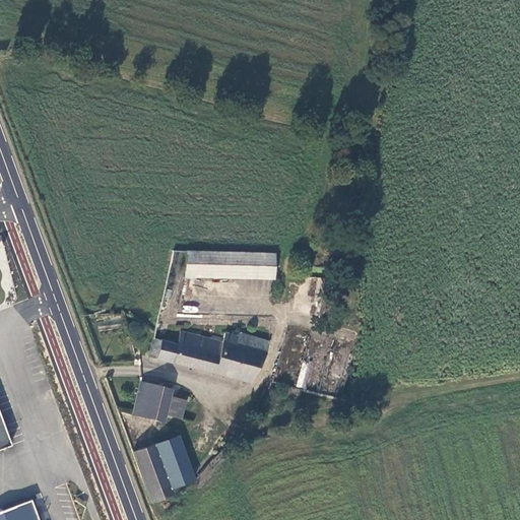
[(274,279),(274,275),(275,254),(250,253),(200,251),(186,252),(185,277),(274,279)]
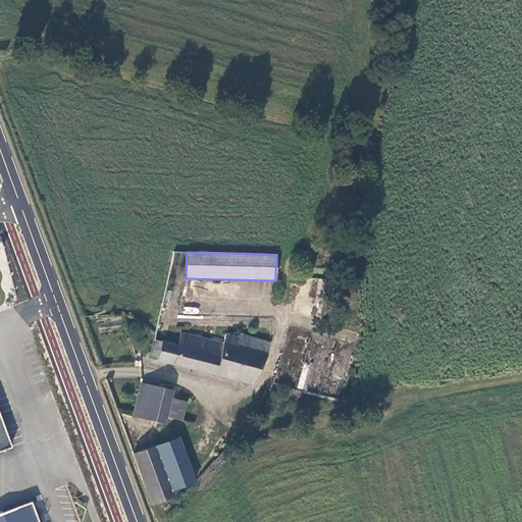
[(220,358),(177,347),(154,341),(150,358),(250,384),(266,355),(269,344),(240,333),(238,338),(225,334),(223,345),(220,358)]
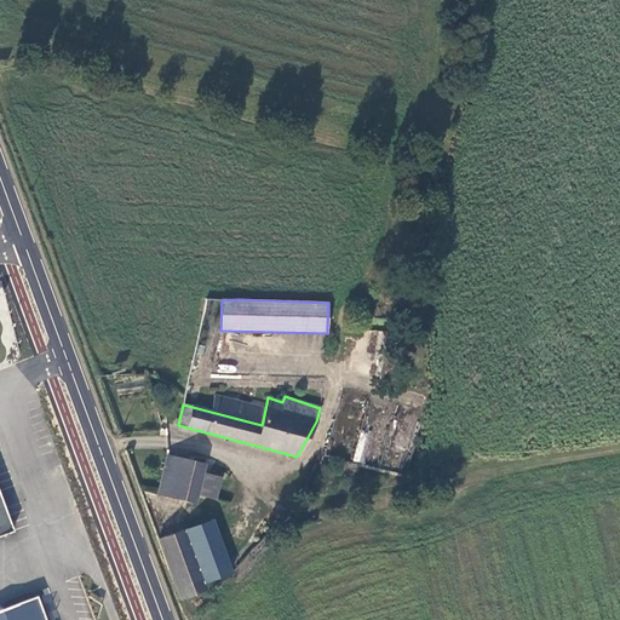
[(214,396),(211,412),(262,425),(265,409),(214,396)]
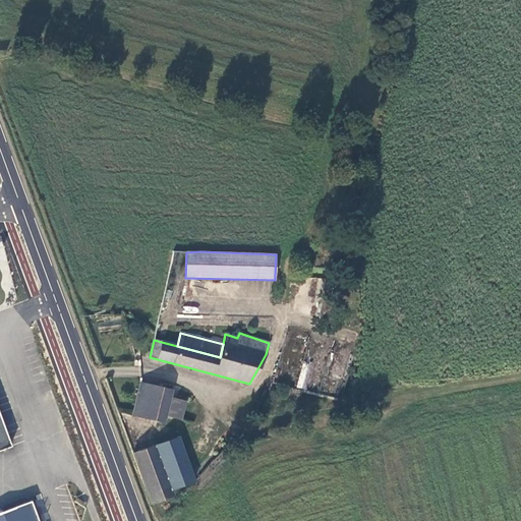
[(163,423),(165,415),(169,398),(171,390),(140,383),(132,415),(163,423)]
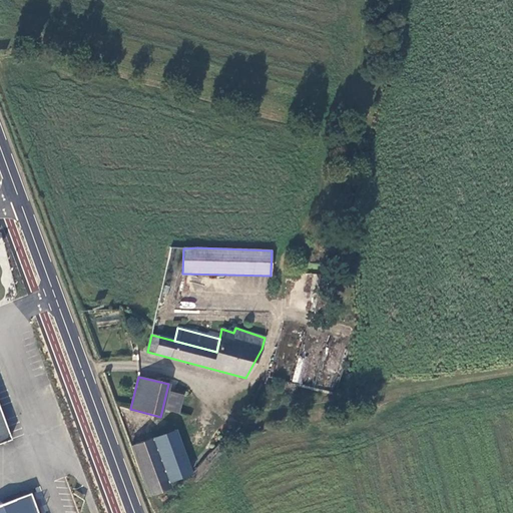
[(283,382),(280,391),(296,395),(298,385),(283,382)]
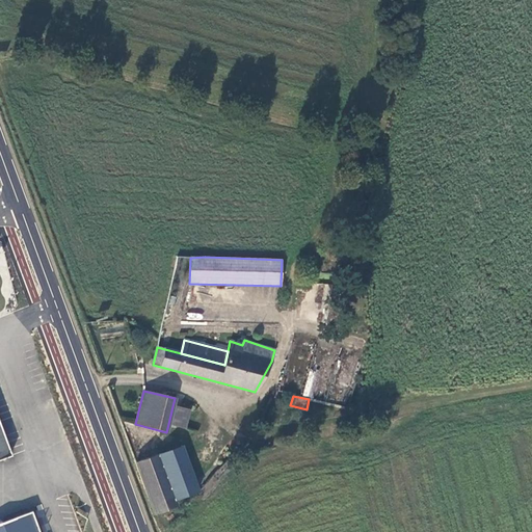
[(173,406),(168,424),(185,428),(189,410),(173,406)]
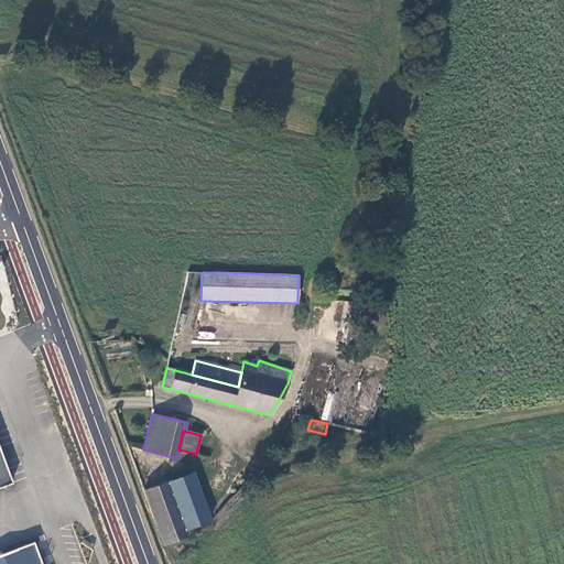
[(0,487),(12,484),(0,451),(0,487)]
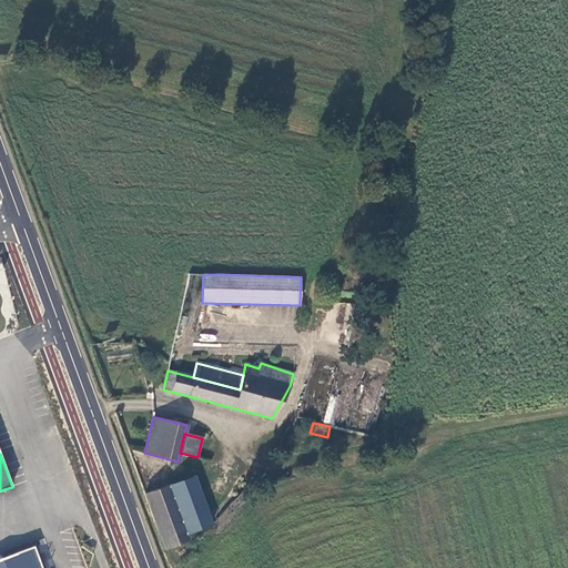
[(194,477),(168,487),(185,535),(212,525),(194,477)]
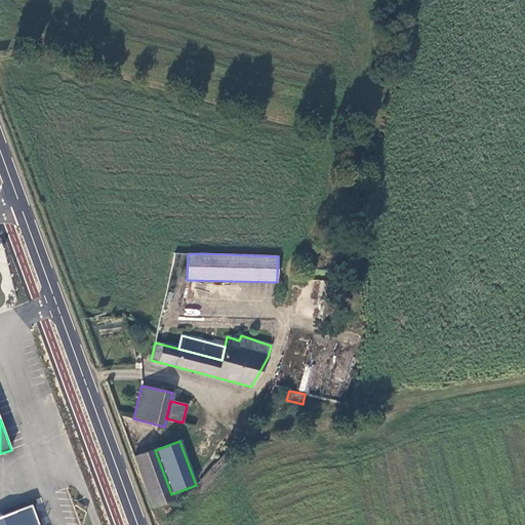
[(155,450),(134,457),(153,509),(173,501),(171,494),(155,450)]
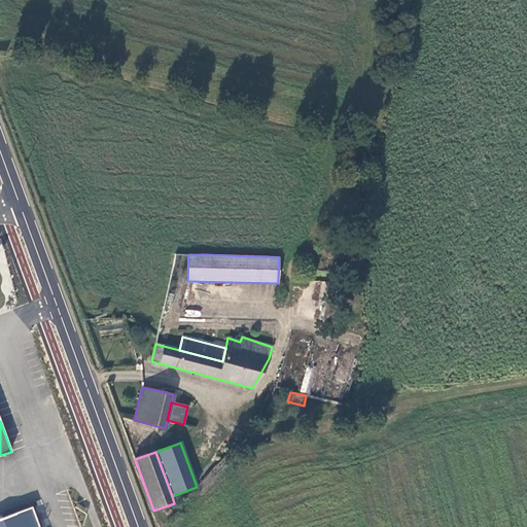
[(37,526),(31,507),(0,519),(0,526),(37,526)]
